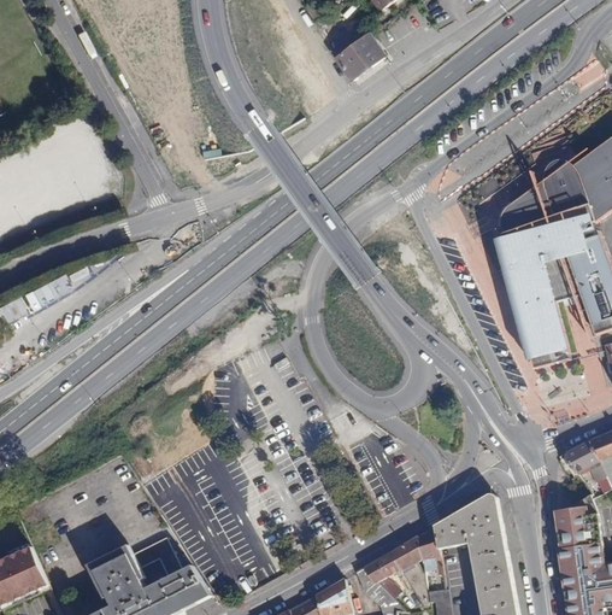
[(323,11),(315,0),(305,0),(300,4),(310,19),(323,11)]
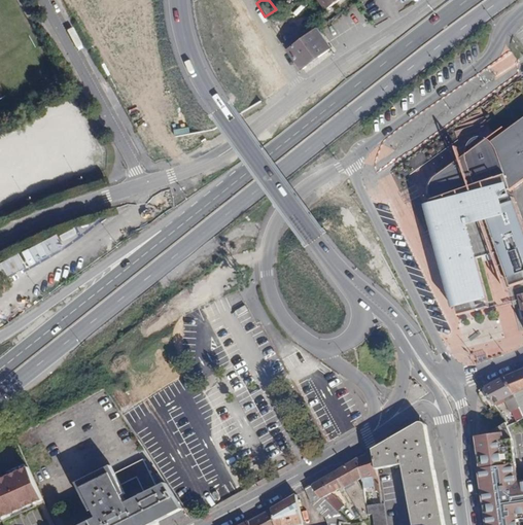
[(281,41),(286,48),(311,30),(306,23),(281,41)]
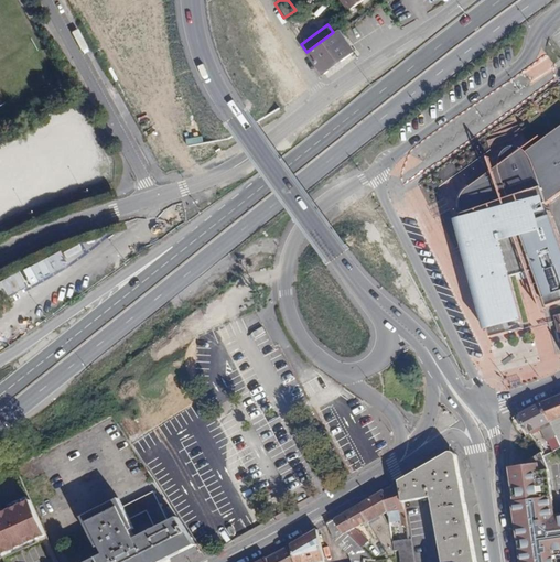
[(336,30),(333,32),(307,52),(320,72),(350,50),(336,30)]
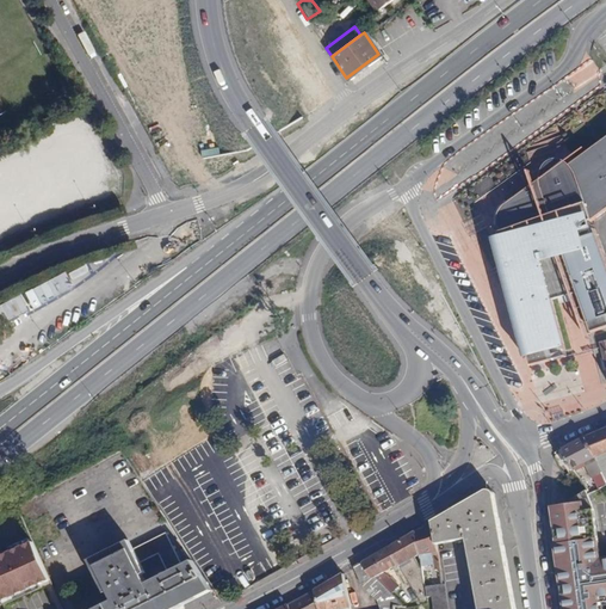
[(586,221),(605,205),(605,134),(567,164),(561,159),(556,158),(549,158),(543,160),(540,162),(537,168),(535,176),(536,180),(531,184),(530,183),(502,203),(498,207),(495,211),(494,219),(495,232),(492,233),(526,364),(562,356),(561,350),(562,350),(549,300),(574,293),(587,331),(605,324),(605,268),(589,225),(586,226),(586,221)]
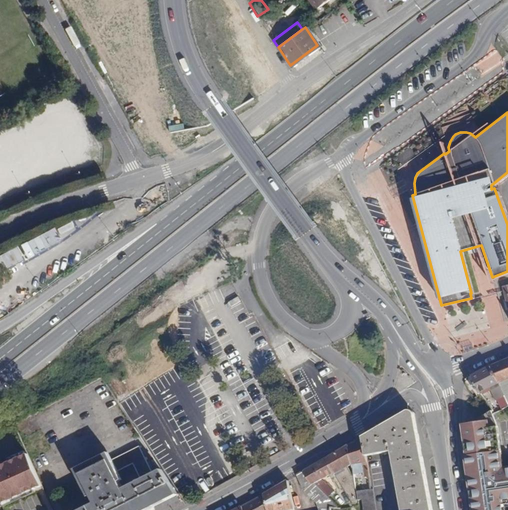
[(38,236),(0,258),(0,269),(4,276),(47,250),(38,236)]
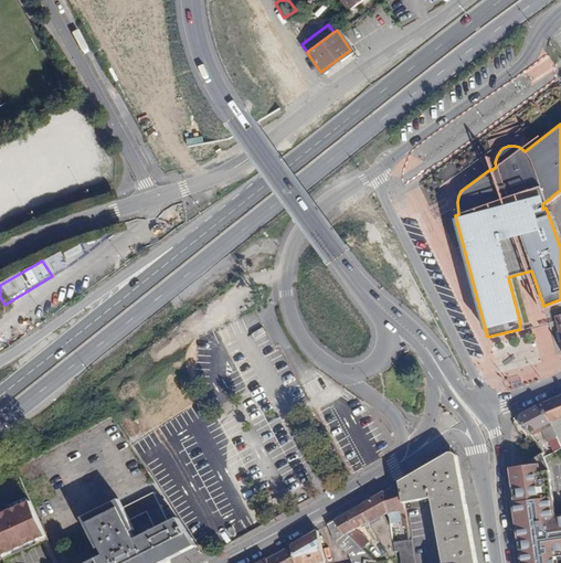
[(560,312),(551,316),(556,335),(558,341),(560,348),(560,312)]
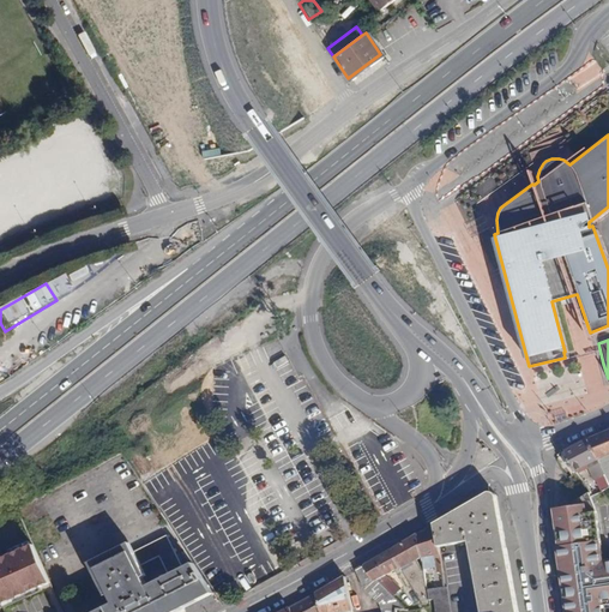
[(608,426),(584,437),(596,461),(608,490),(608,426)]
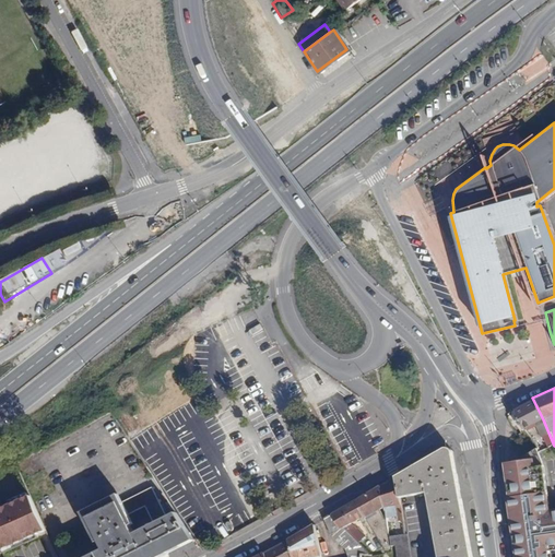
[(543,419),(532,398),(511,409),(519,426),(536,418),(539,421),(543,419)]
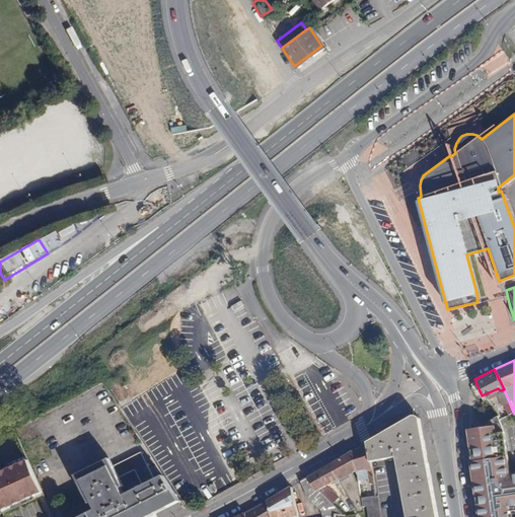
[(467,442),(503,437),(502,428),(494,412),(477,423),(465,425),(467,442)]
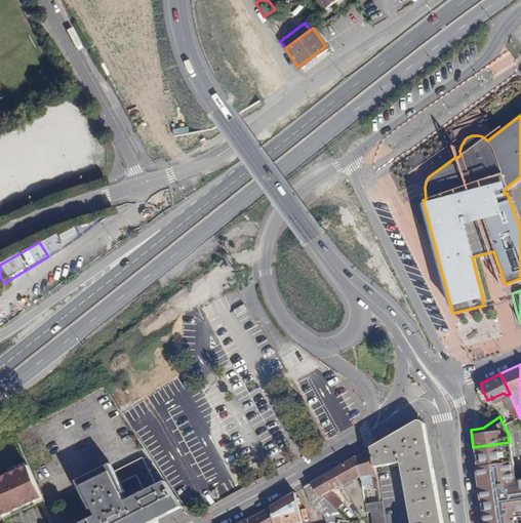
[(410,420),(368,445),(371,466),(397,460),(408,522),(439,522),(423,425),(422,421),(418,419),(416,419),(413,419),(410,420)]
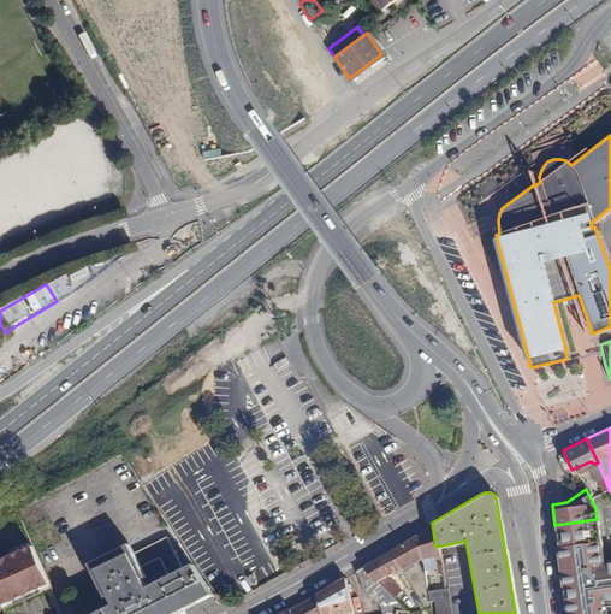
[(439,571),(435,547),(432,523),(415,532),(420,566),(432,565),(432,572),(439,571)]
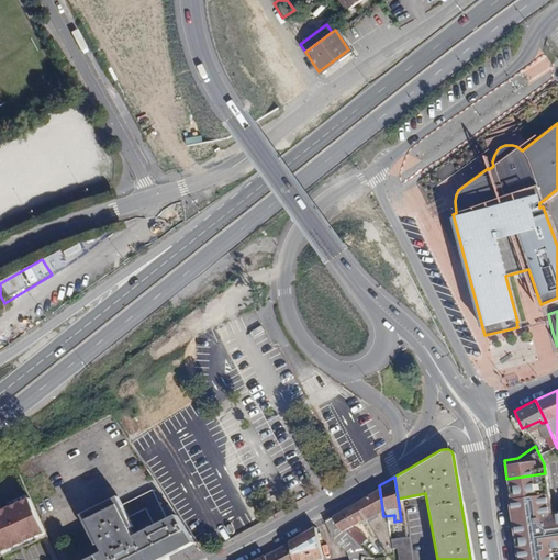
[(383,517),(383,516),(379,485),(353,501),(364,517),(382,548),(388,547),(389,547),(387,537),(383,517)]
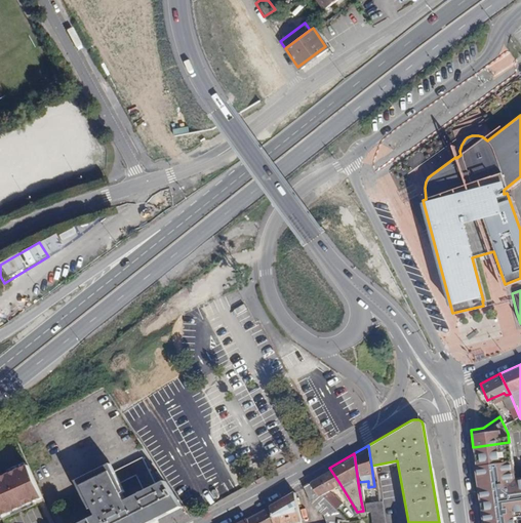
[(153,483),(138,455),(111,469),(110,468),(76,485),(85,504),(88,503),(93,513),(73,522),(133,522),(122,498),(118,491),(121,489),(117,480),(132,473),(141,489),(128,495),(142,522),(178,506),(161,479),(153,483)]
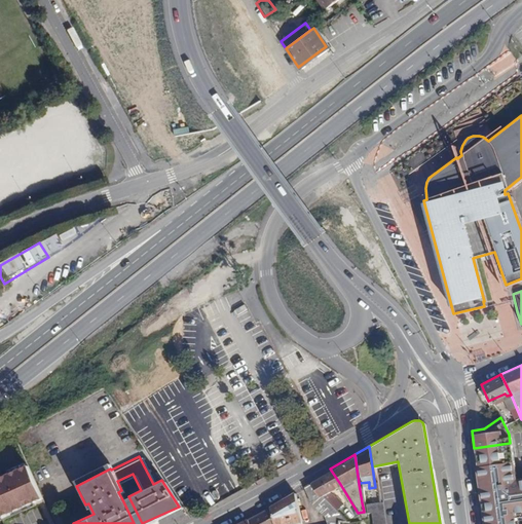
[(475,464),(483,523),(520,523),(518,510),(521,509),(521,474),(510,477),(507,459),(477,463),(475,464)]
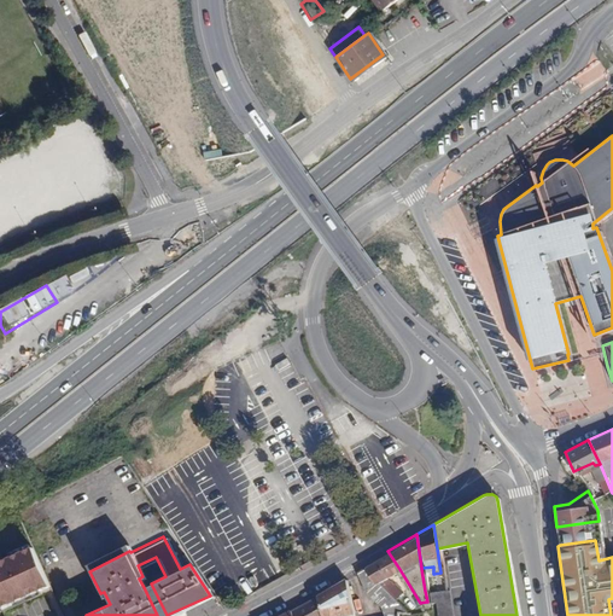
[(127,544),(86,564),(89,571),(129,551),(127,544)]
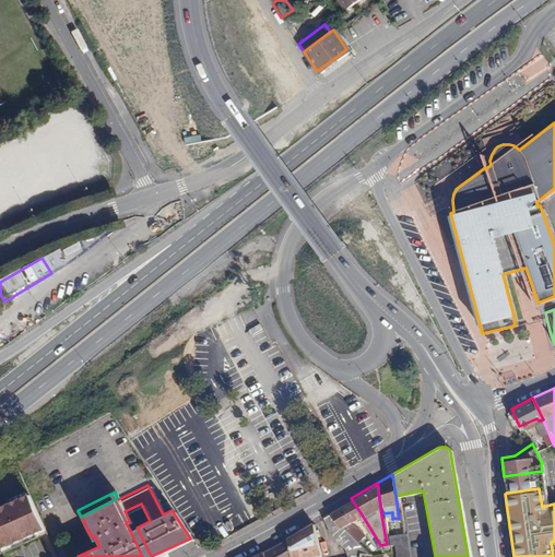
[(26,494),(0,505),(0,545),(42,528),(26,494)]
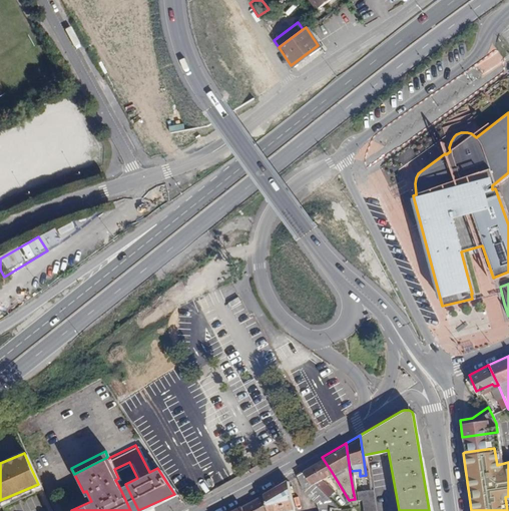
[(332,472),(322,457),(317,460),(326,475),(332,472)]
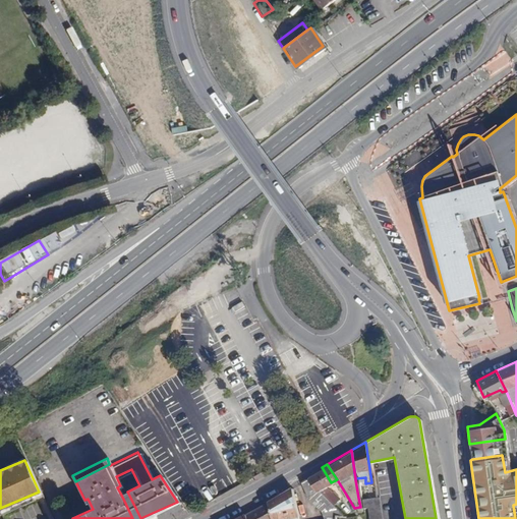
[(317,489),(330,503),(336,498),(324,485),(331,482),(322,467),(304,477),(313,492),(317,489)]
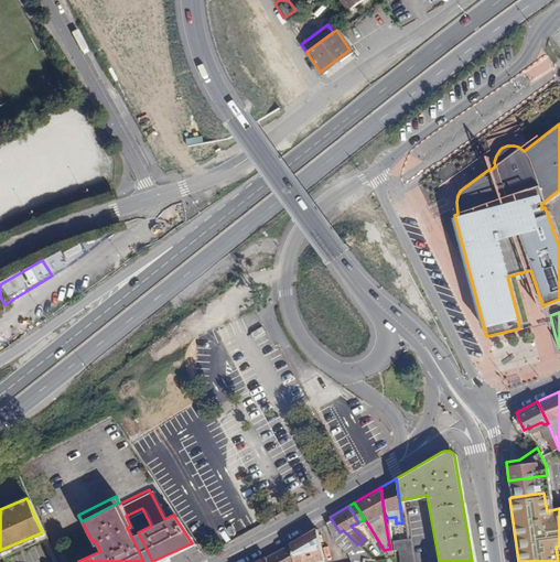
[(369,558),(357,544),(343,530),(340,532),(330,517),(324,520),(330,536),(346,552),(348,560),(353,558),(352,561),(356,561),(356,558),(362,557),(369,558)]
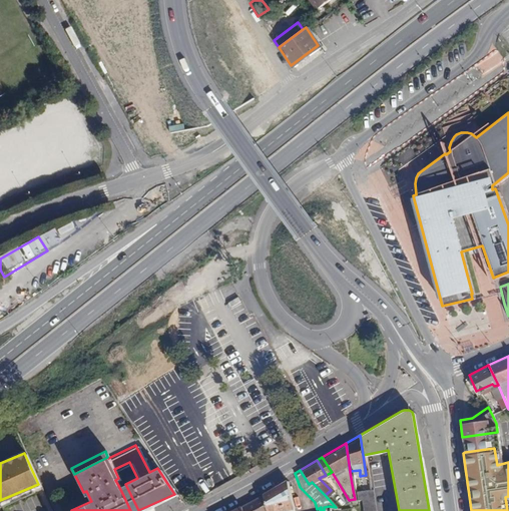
[(185,475),(174,481),(181,492),(191,487),(185,475)]
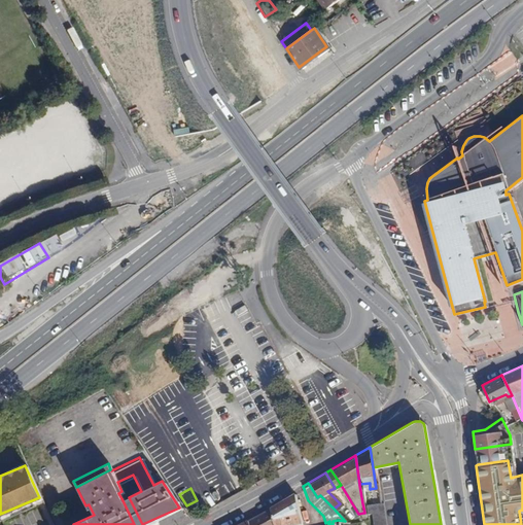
[(292,491),(268,505),(273,524),(272,524),(300,524),(300,522),(292,491)]
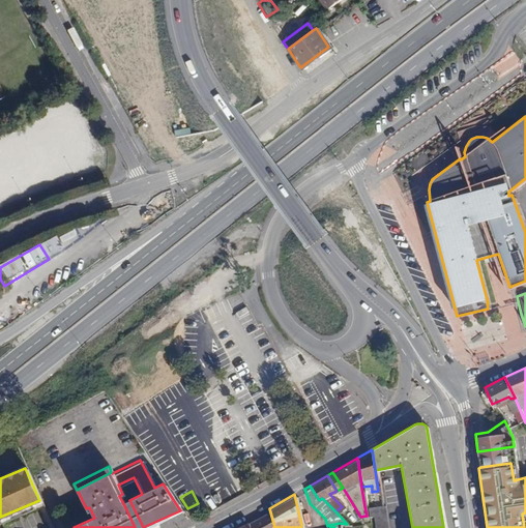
[(143,527),(129,500),(123,503),(135,527),(143,527)]
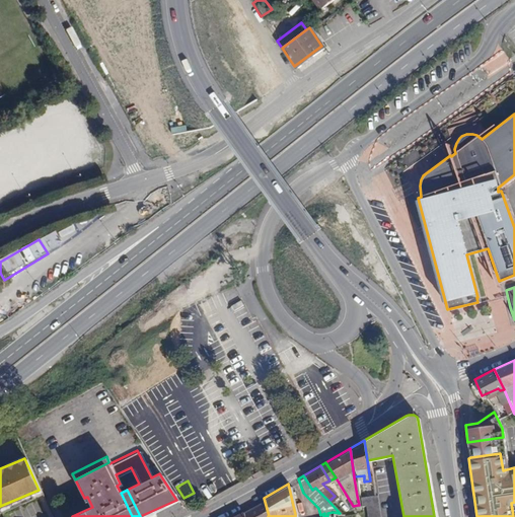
[(376,516),(373,493),(371,494),(363,496),(364,504),(365,516),(376,516)]
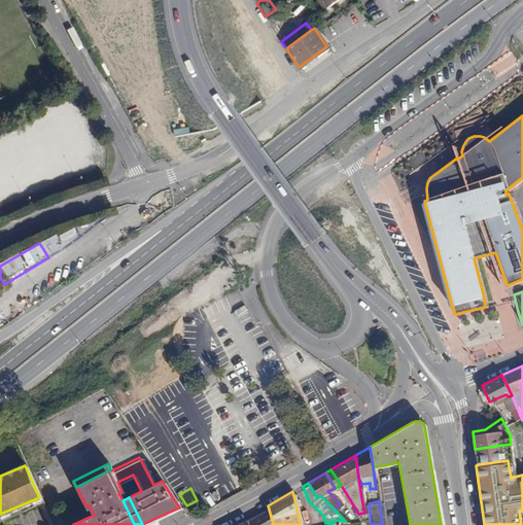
[(272,524),(273,524),(268,505),(245,518),(248,524),(272,524)]
